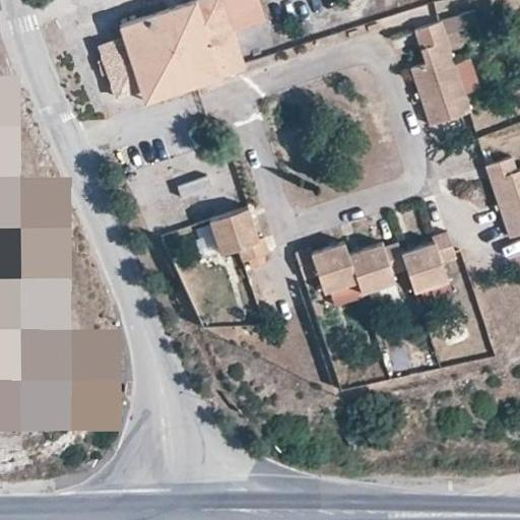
[(246,72),(221,0),(185,0),(117,22),(121,38),(101,45),(117,91),(139,85),(136,72),(153,65),(182,92),(246,72)]
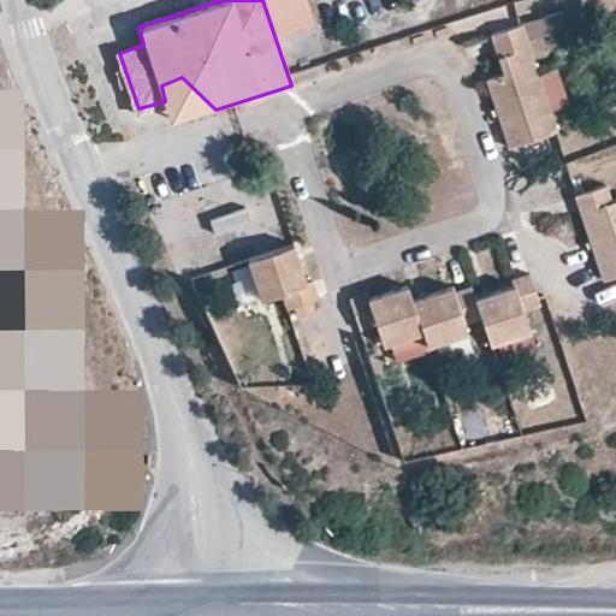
[(563,12),(519,28),(525,45),(569,29),(563,12)]
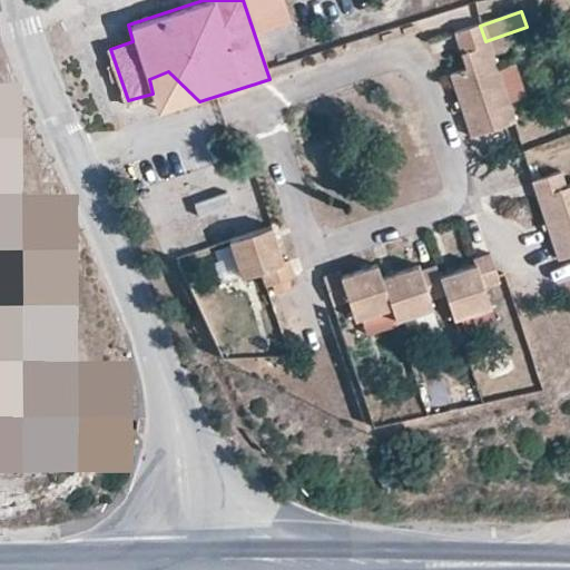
[(480,26),(479,25),(457,32),(468,66),(453,71),(471,123),(510,110),(508,104),(497,72),(485,41),(480,26)]
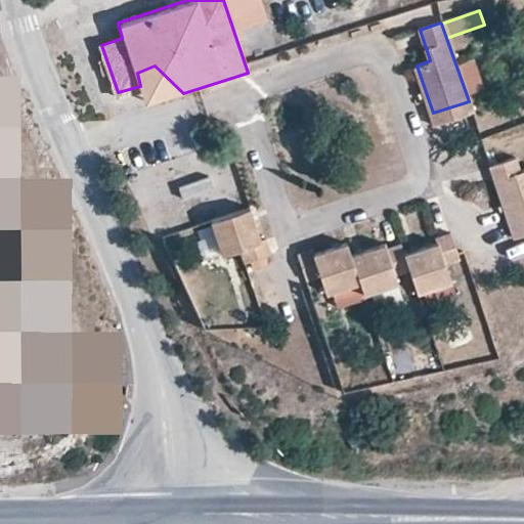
[(456,67),(467,95),(483,89),(473,61),(456,67)]
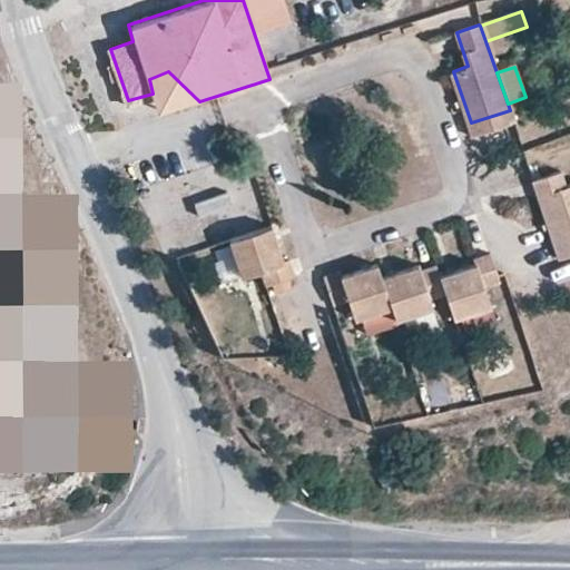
[(168,71),(149,79),(153,94),(158,115),(199,101),(168,71)]
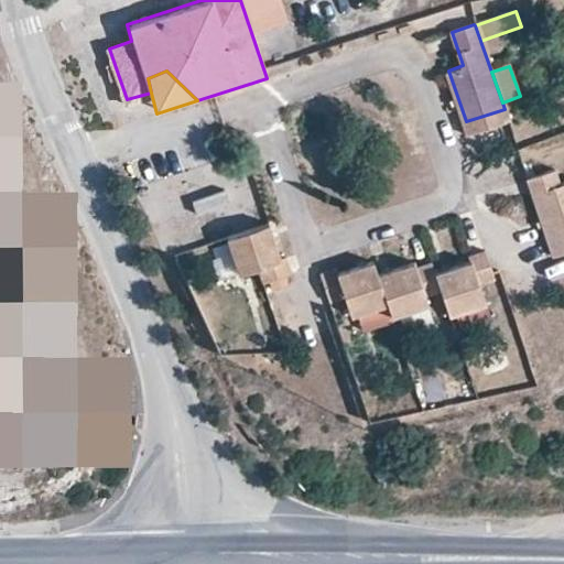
[(523,184),(545,253),(563,247),(563,185),(559,187),(554,174),(523,184)]
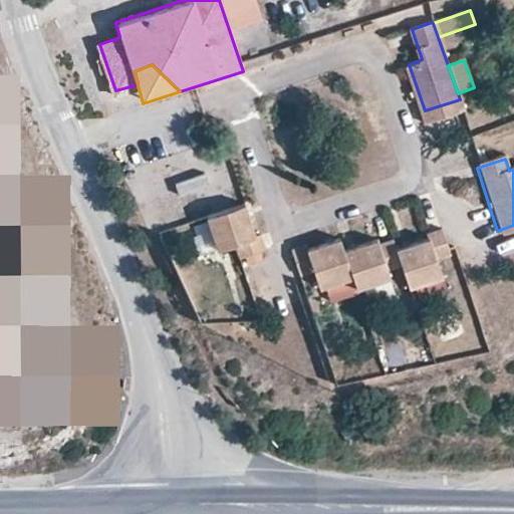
[(245,204),(207,217),(221,253),(236,248),(239,258),(267,249),(262,232),(255,234),(245,204)]
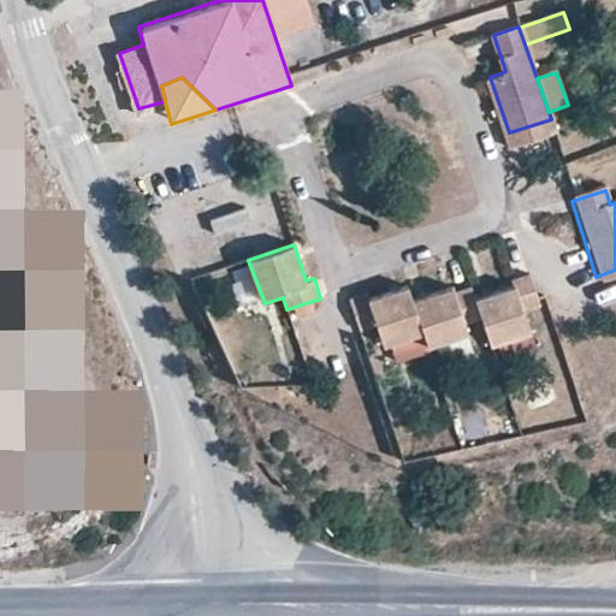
[(369,292),(350,301),(362,333),(377,329),(384,350),(424,337),(428,353),(469,339),(465,326),(481,320),(491,348),(498,344),(532,333),(525,314),(543,307),(531,273),(514,278),(517,288),(478,302),(473,288),(456,292),(454,288),(415,302),(409,288),(372,301),(369,292)]
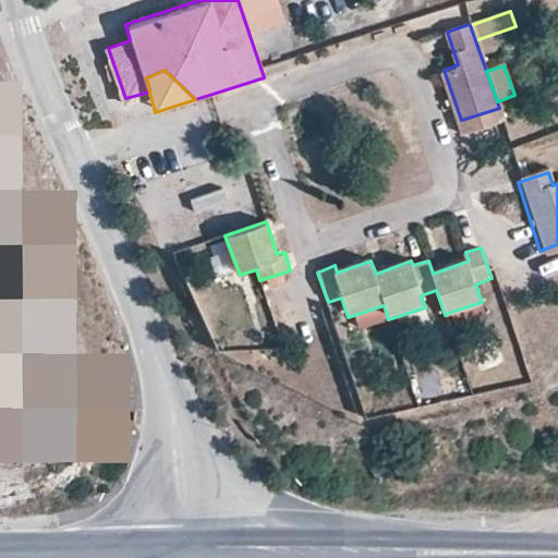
[(482,302),(451,312),(456,324),(486,313),(482,302)]
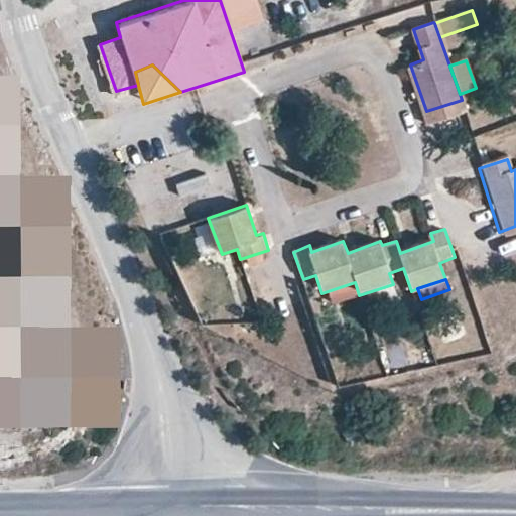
[(355,282),(321,293),(327,307),(359,295),(355,282)]
